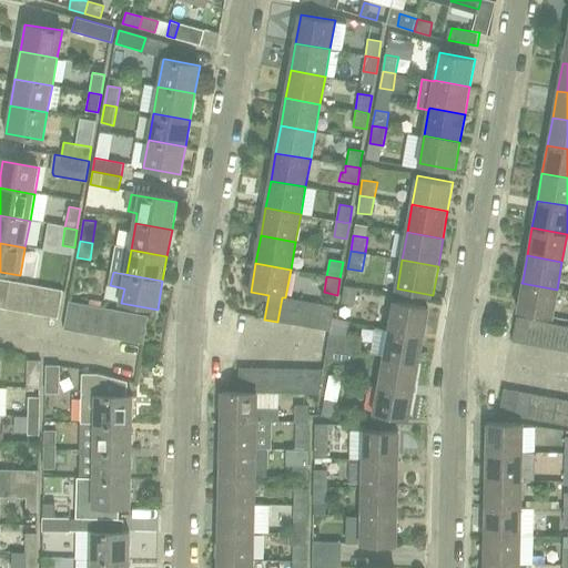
[(0,307),(6,308),(10,283),(0,281),(0,307)]
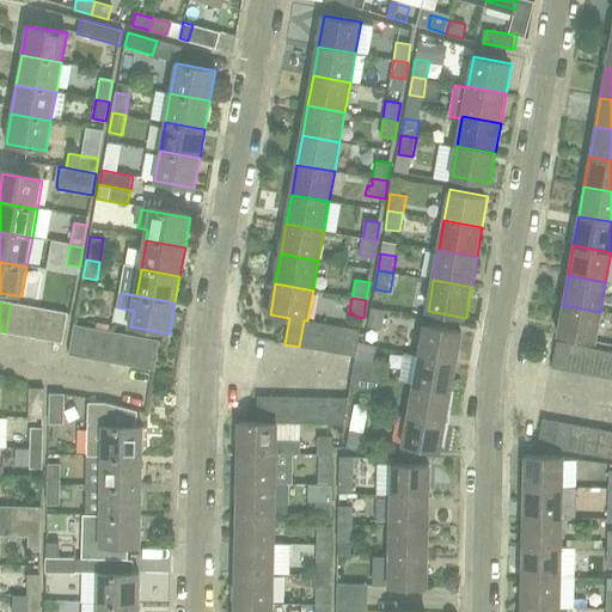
[(6,332),(19,335),(24,308),(11,305),(6,332)]
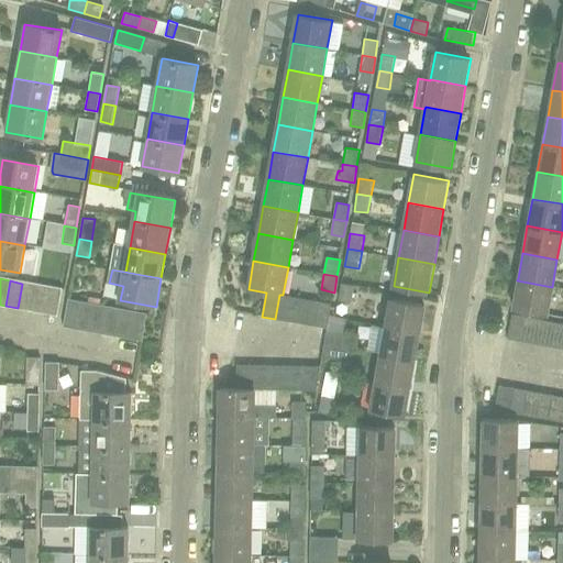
[(552,287),(517,280),(512,308),(547,315),(552,287)]
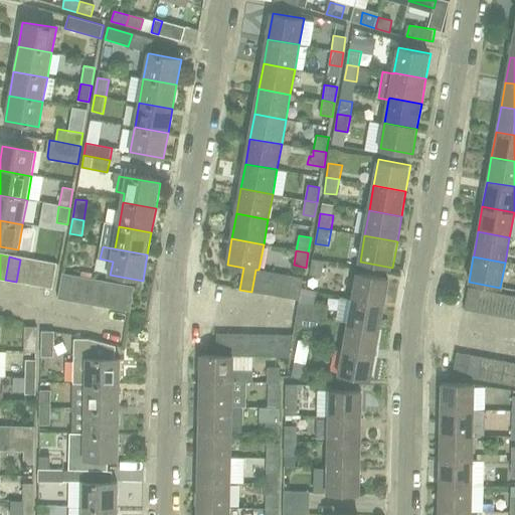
[(20,260),(16,282),(29,285),(33,262),(20,260)]
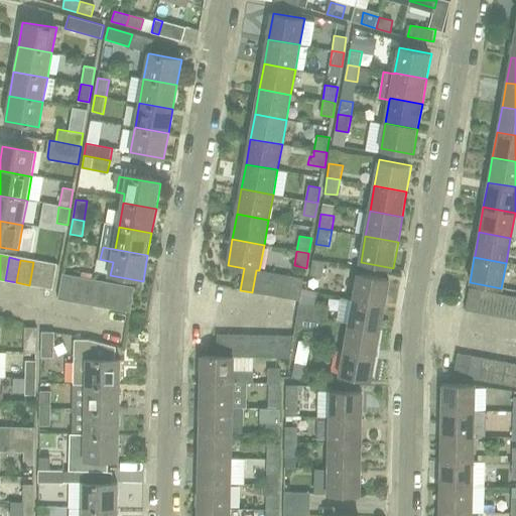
[(324,262),(312,260),(310,275),(321,277),(324,262)]
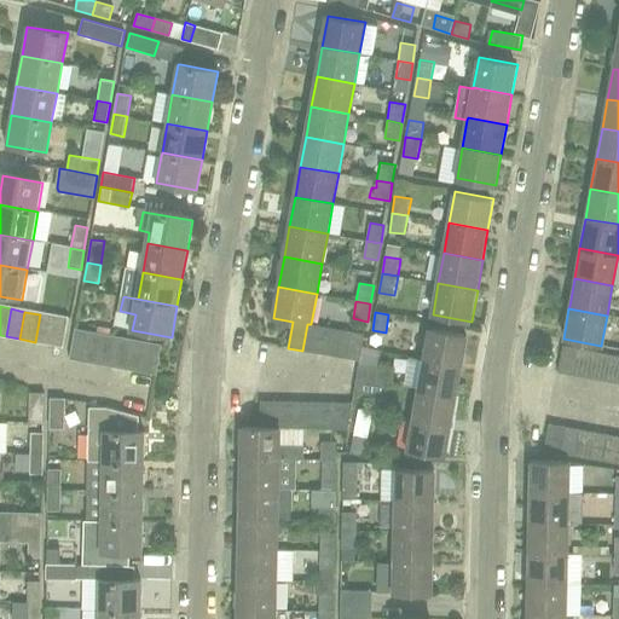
[(35,342),(50,345),(55,317),(40,314),(35,342)]
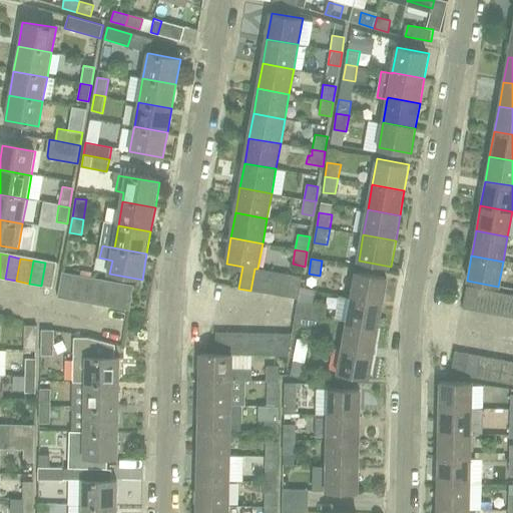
[(45,263),(41,286),(52,288),(57,265),(45,263)]
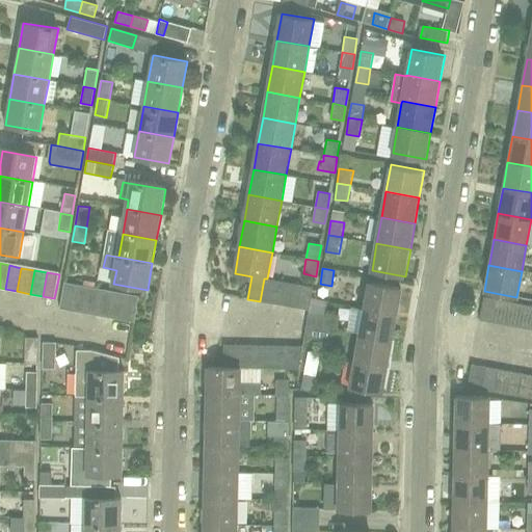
[(260,301),(263,301),(272,303),(276,281),(267,278),(264,278),(260,301)]
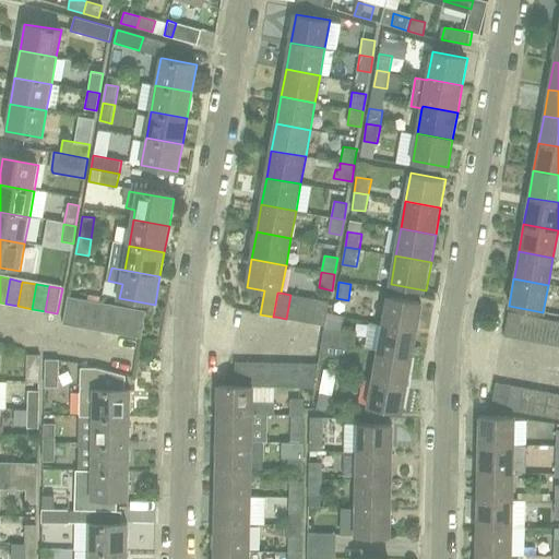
[(290,295),(286,319),(299,321),(304,297),(290,295)]
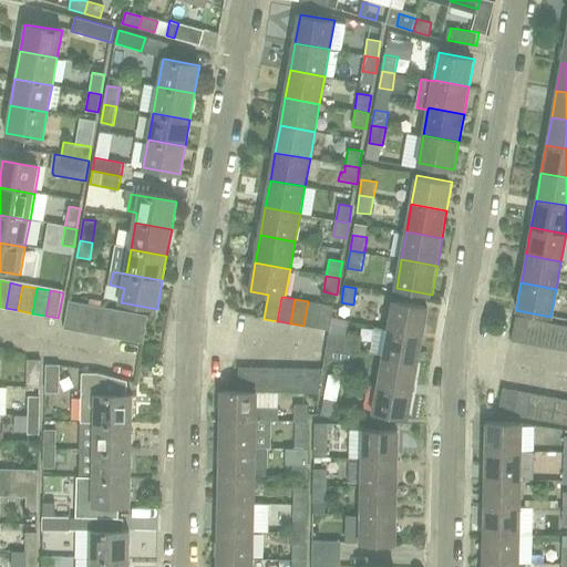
[(394,300),(389,329),(424,336),(430,307),(394,300)]
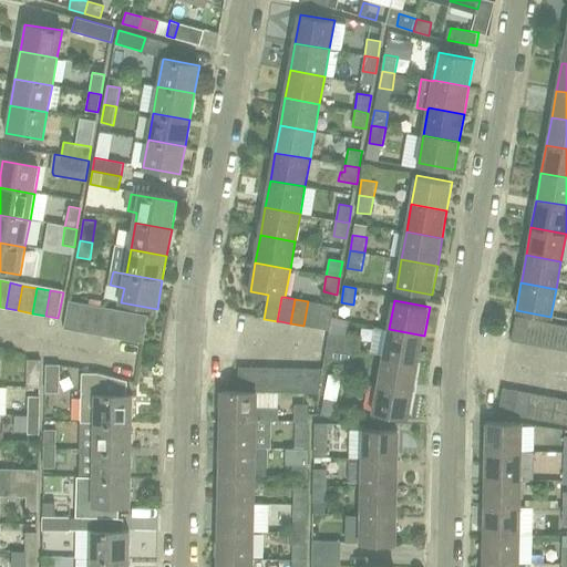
[(320,303),(317,303),(308,301),(303,326),(317,328),(320,303)]
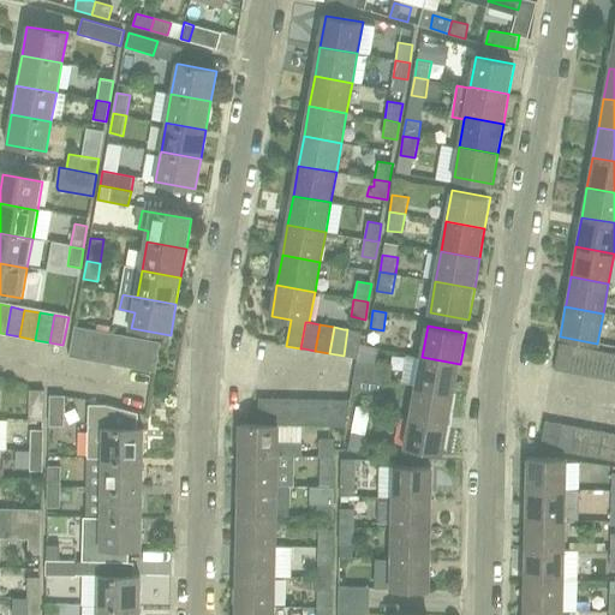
[(78,328),(72,357),(85,359),(90,330),(78,328)]
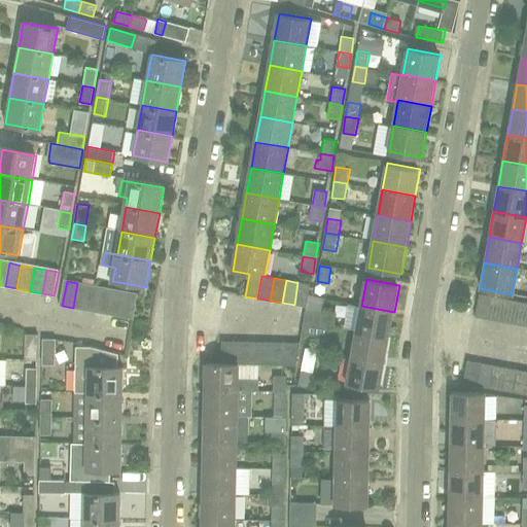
[(297,282),(294,305),(306,307),(310,284),(297,282)]
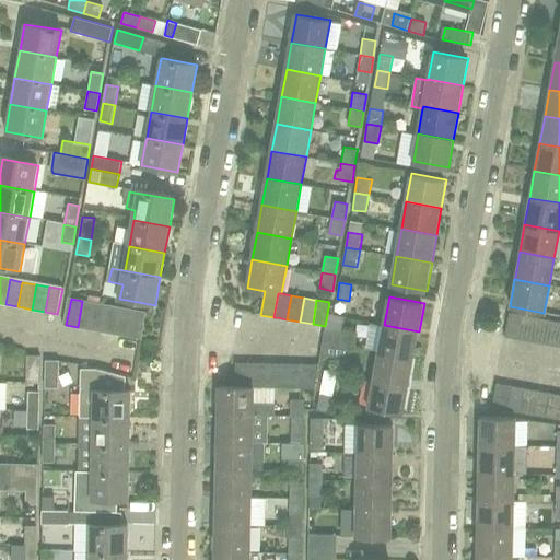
[(78,327),(90,330),(94,303),(82,301),(78,327)]
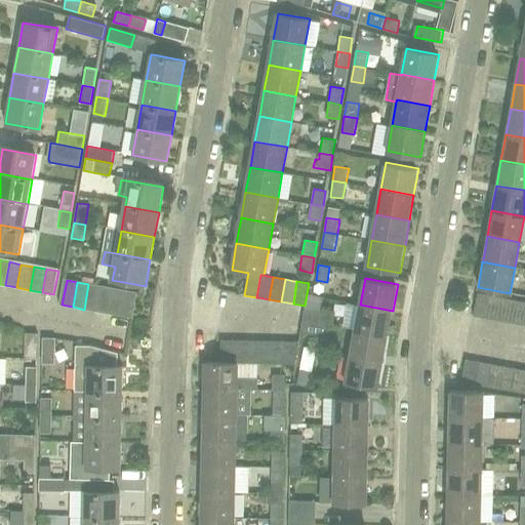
[(88,284),(84,310),(96,312),(101,286),(88,284)]
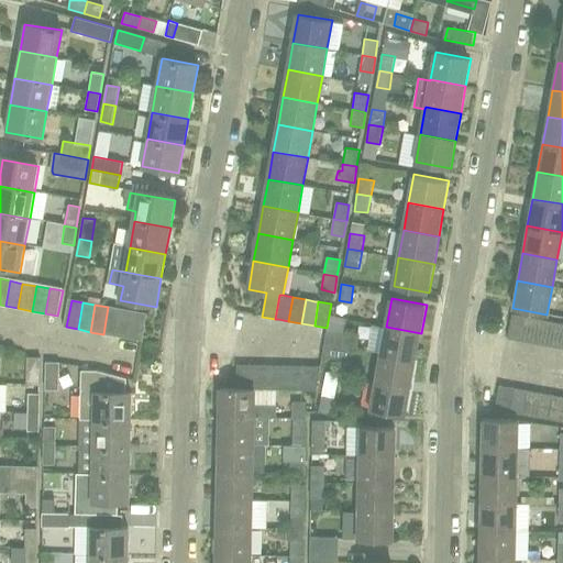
[(120,309),(108,307),(103,334),(116,337),(120,309)]
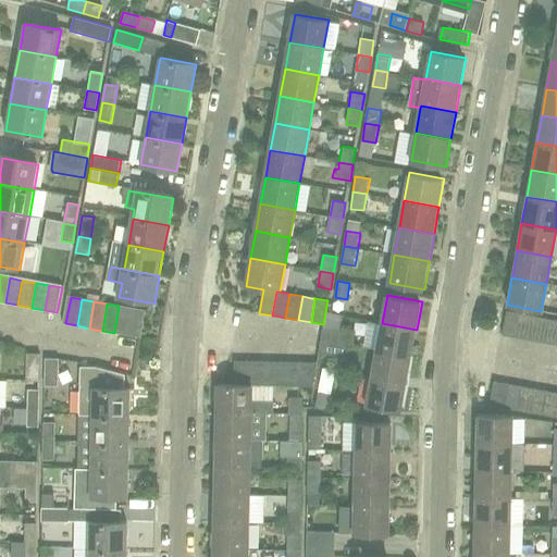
[(114,333),(127,335),(132,309),(119,306),(114,333)]
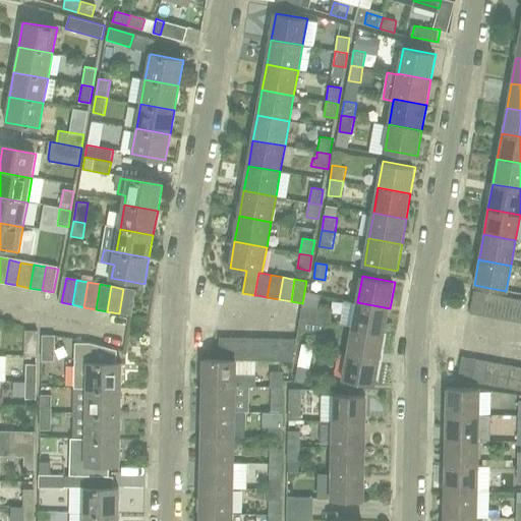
[(123,289),(119,313),(132,315),(137,291),(123,289)]
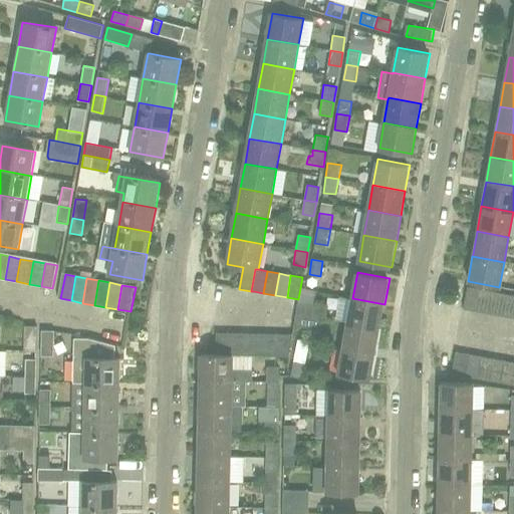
[(476,312),(480,291),(467,289),(464,310),(476,312)]
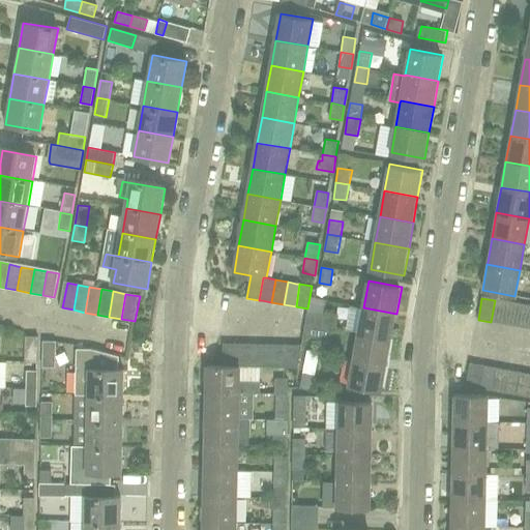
[(507,302),(495,300),(491,322),(503,324),(507,302)]
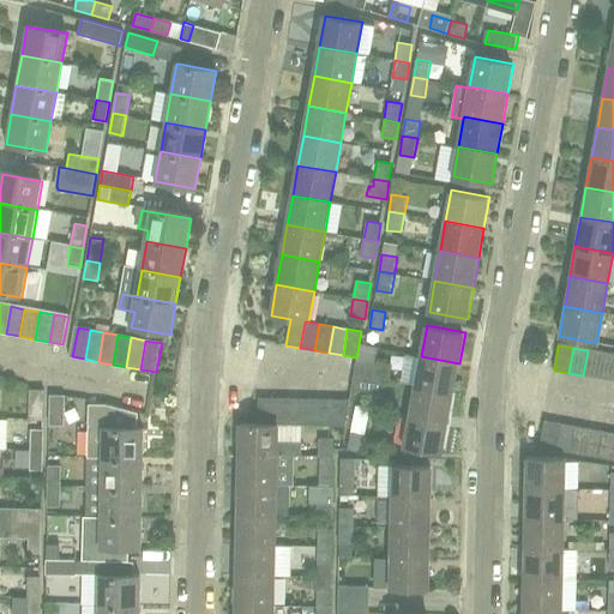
[(602,353),(588,350),(583,375),(597,378),(602,353)]
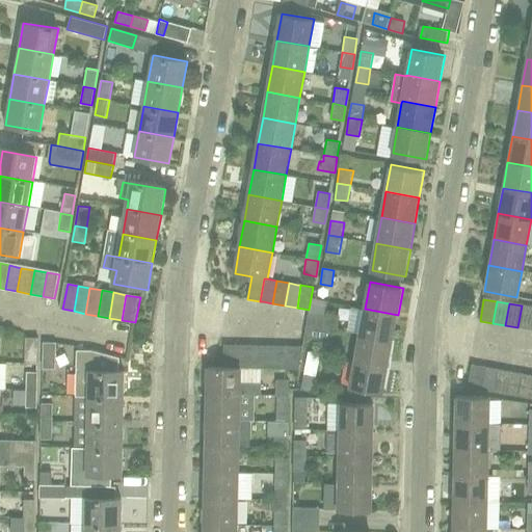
[(530,330),(531,321),(531,316),(531,308),(522,306),(517,327),(530,330)]
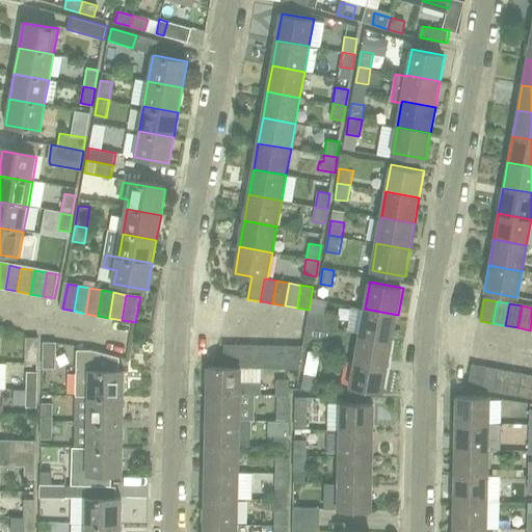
[(360,335),(393,341),(398,315),(365,309),(360,335)]
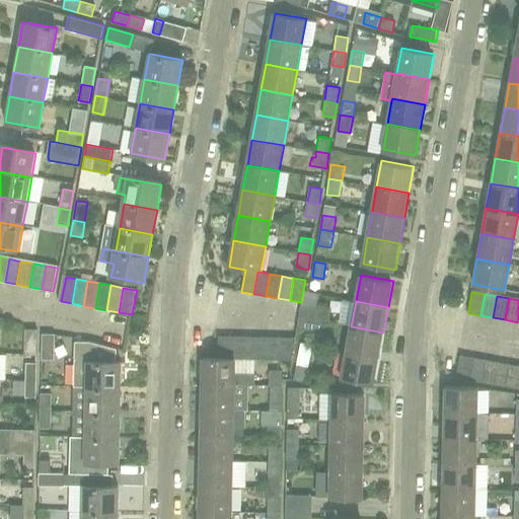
[(301,304),(299,317),(324,321),(327,308),(301,304)]
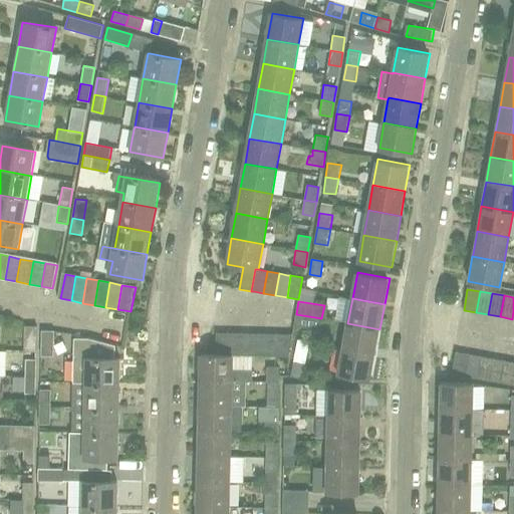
[(296,314),(294,325),(320,329),(321,318),(296,314)]
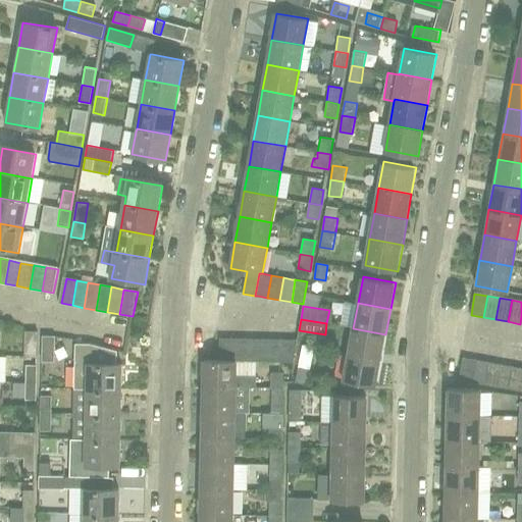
[(353,328),(349,354),(381,360),(385,334),(353,328)]
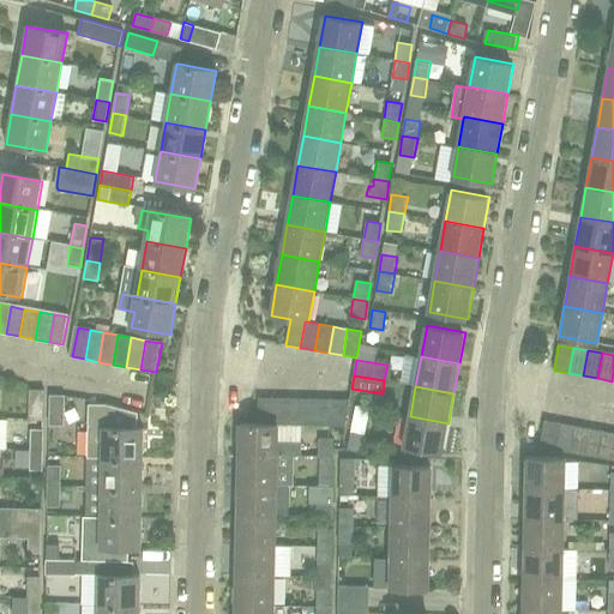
[(29,389),(29,420),(43,420),(44,389),(29,389)]
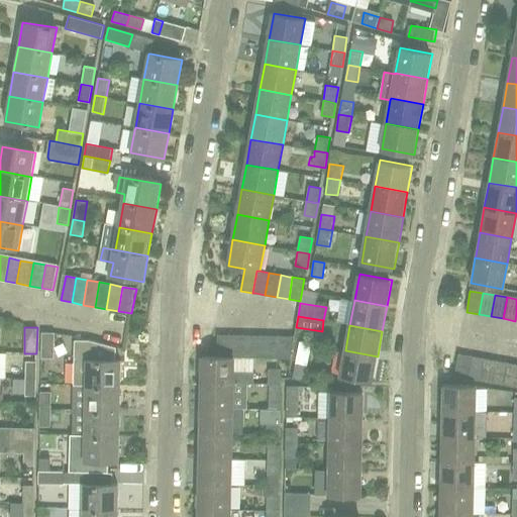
[(41,332),(41,358),(55,358),(56,332),(41,332)]
